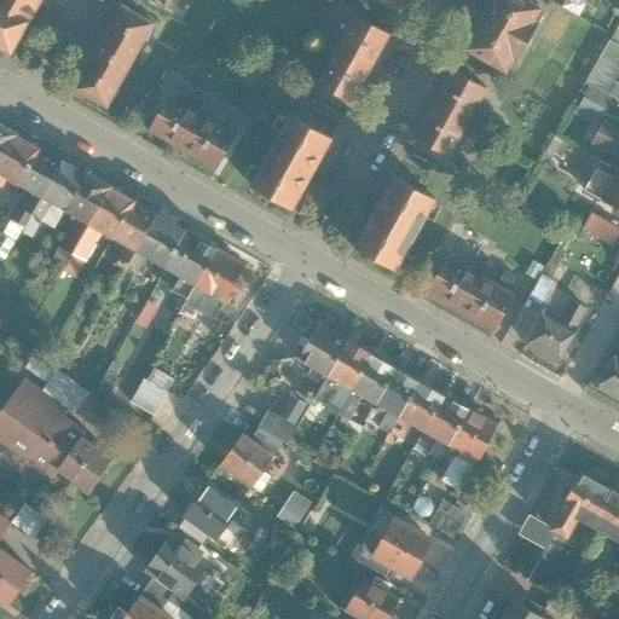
[(0,0),(0,52),(11,58),(34,19),(0,0)]
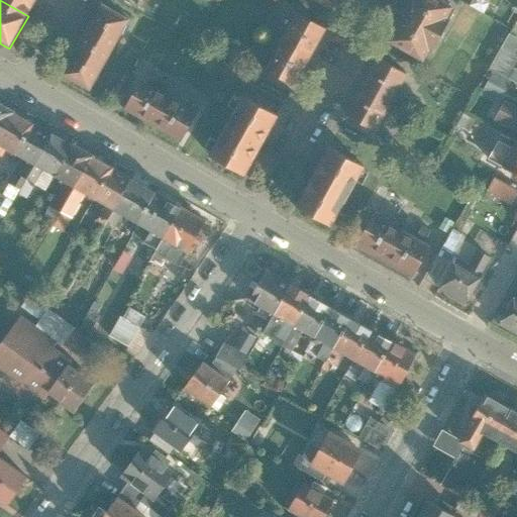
[(0,0),(28,16),(36,0),(0,0)]
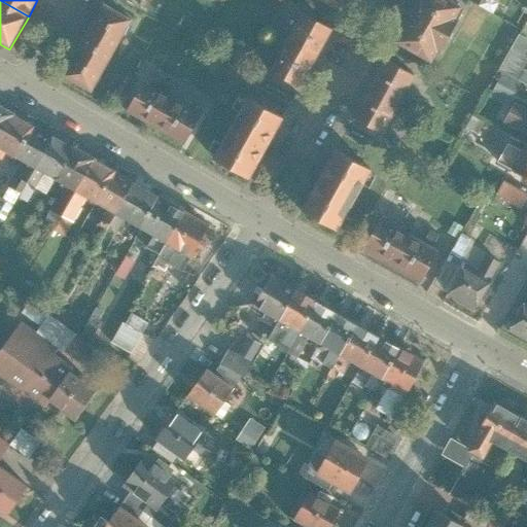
[(309,0),(339,15),(347,0),(309,0)]
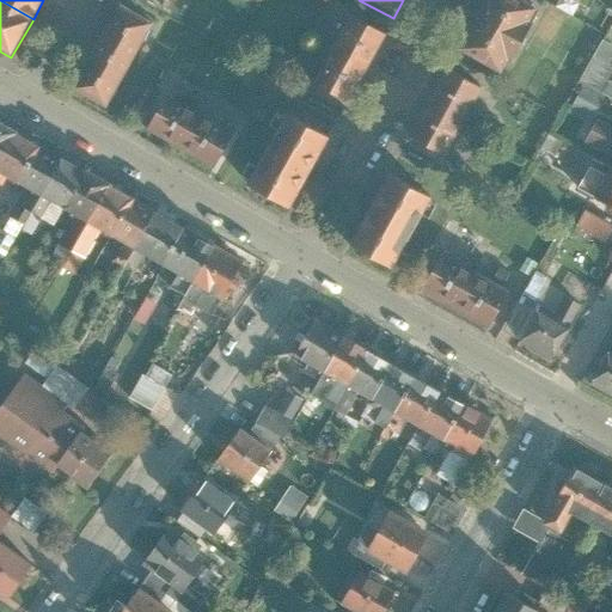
[(533,6),(521,0),(484,0),(456,55),(496,77),(501,67),(505,69),(530,22),(526,20),(533,6)]
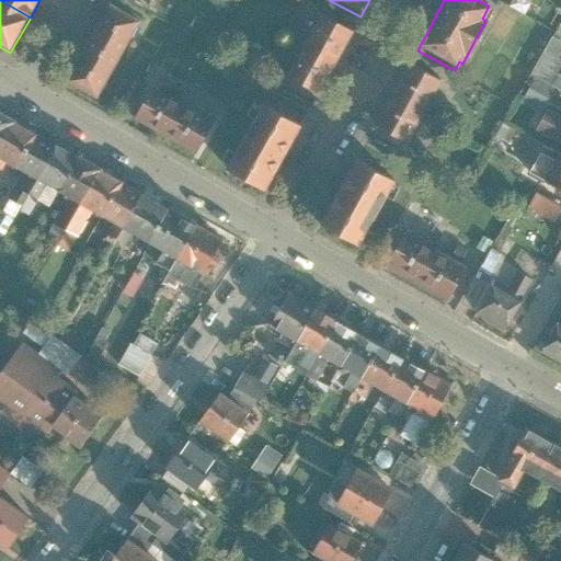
[(138,19),(109,3),(86,45),(116,60),(138,19)]
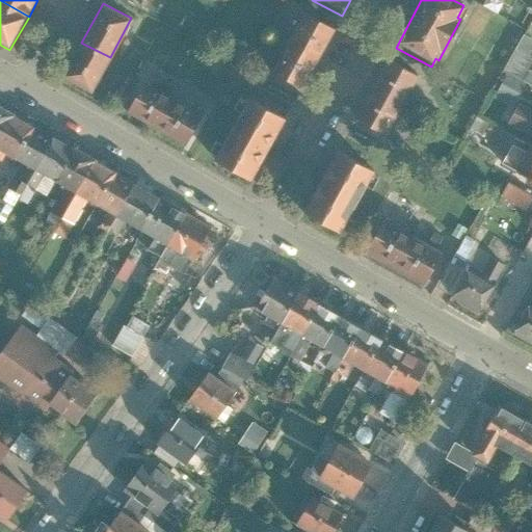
[(284,44),(315,61),(333,30),(300,12),(284,44)]
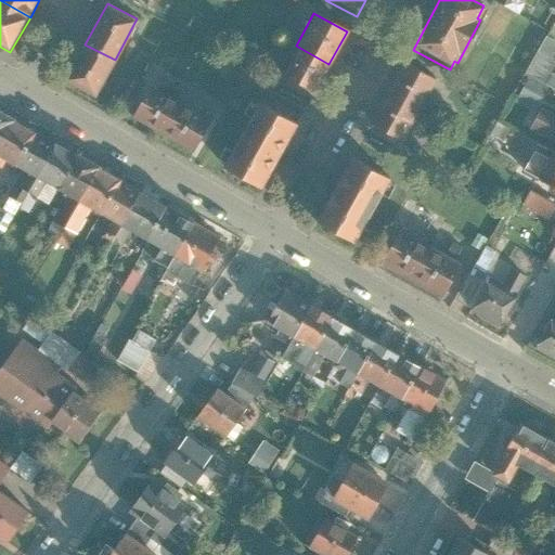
[(554,74),(553,74),(554,67),(554,34),(547,31),(521,103),(540,110),(549,86),(554,88),(554,74)]
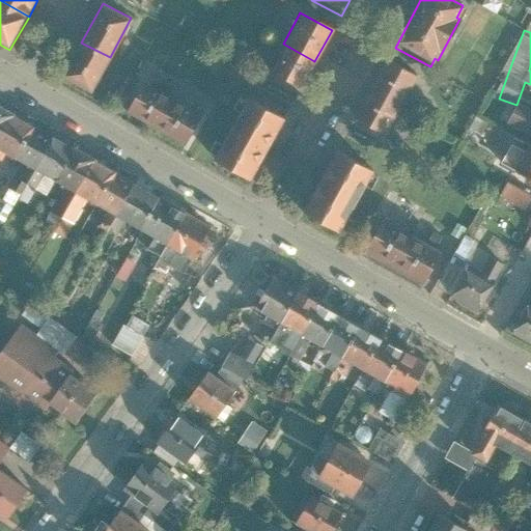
[(89,95),(110,57),(81,43),(61,81),(89,95)]
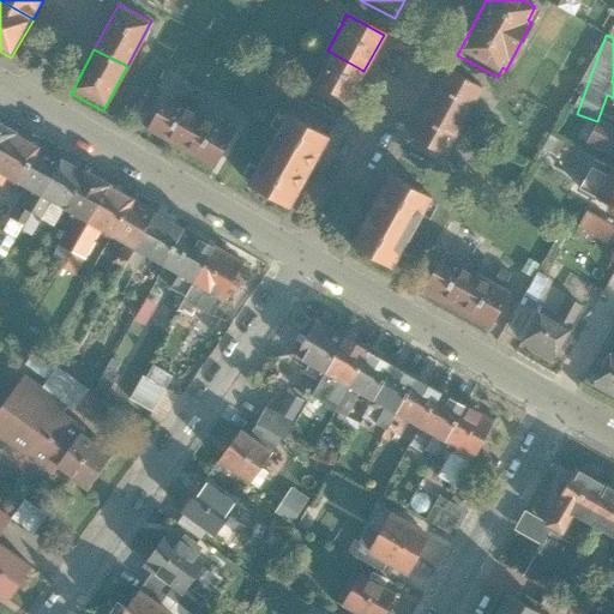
[(363,71),(327,50),(307,86),(344,106),(363,71)]
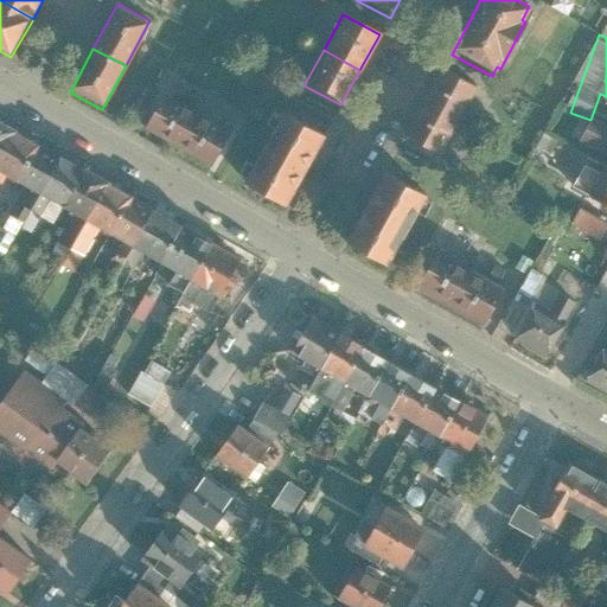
[(422,101),(458,120),(475,85),(440,68),(422,101)]
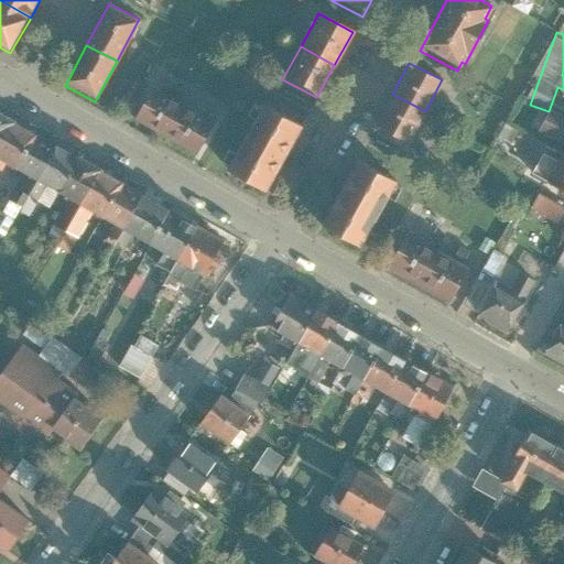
[(266,72),(259,80),(274,94),(282,85),(266,72)]
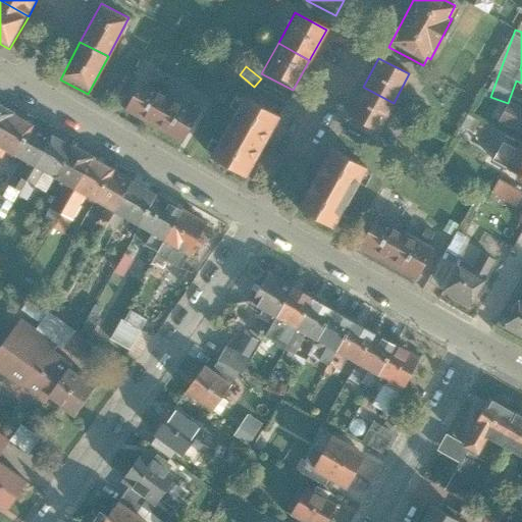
[(124,108),(153,124),(170,96),(142,80),(124,108)]
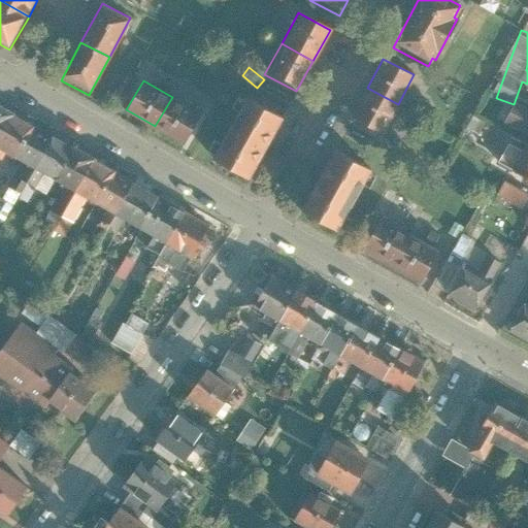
[(382,136),(398,104),(367,88),(351,120),(382,136)]
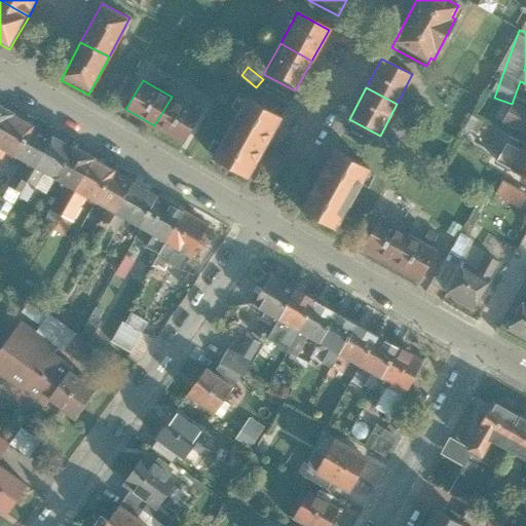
[(154,125),(184,143),(201,113),(172,97),(154,125)]
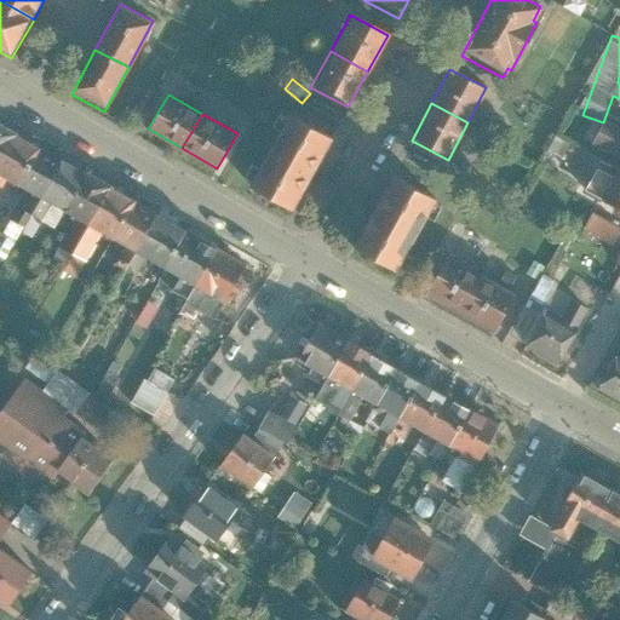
[(287,216),(331,137),(290,114),(246,194),(287,216)]
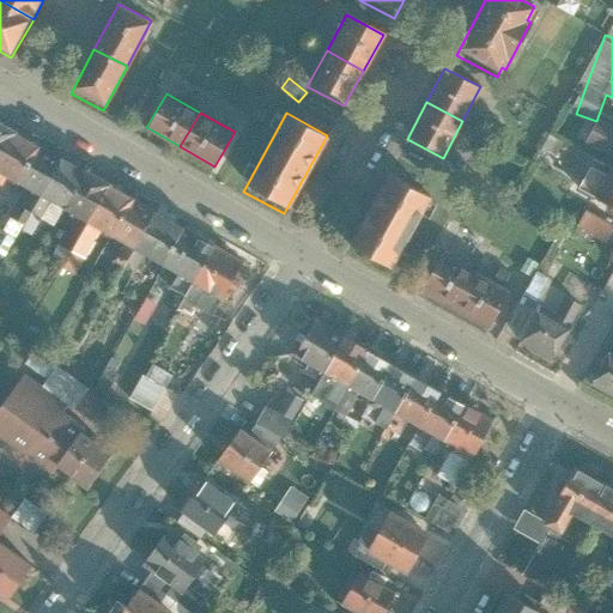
[(0,163),(18,133),(0,123),(0,163)]
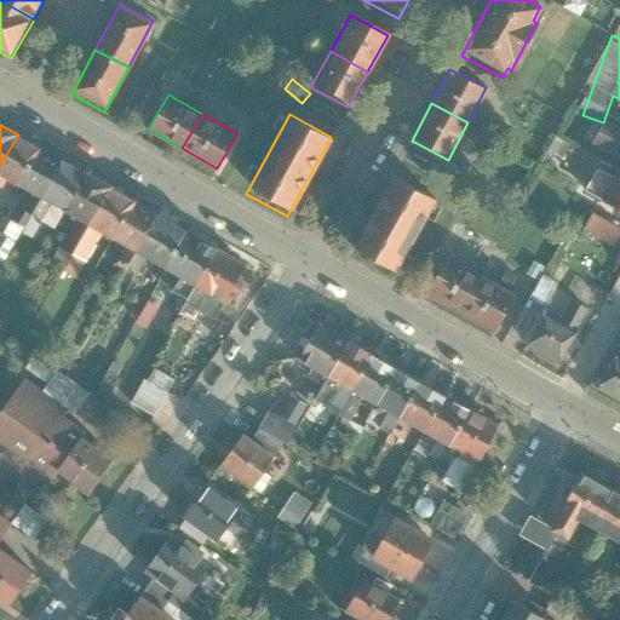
[(619,131),(606,125),(595,145),(619,158),(619,131)]
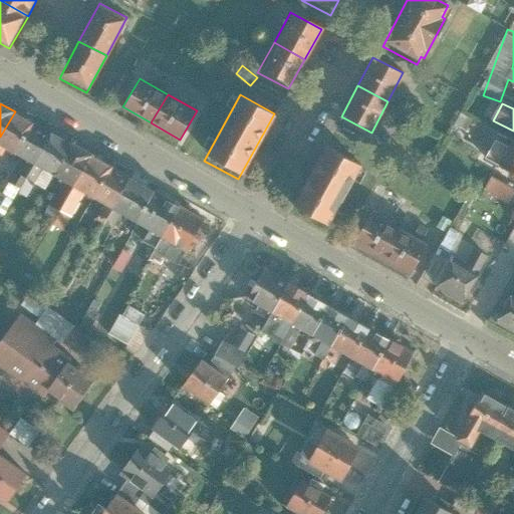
[(35,123),(15,111),(0,137),(0,158),(4,152),(16,158),(35,123)]
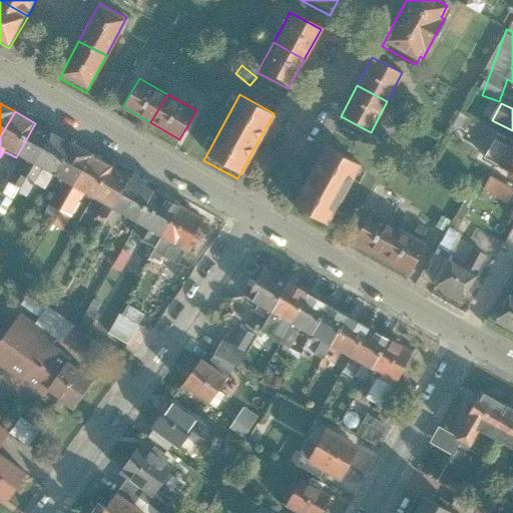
[(54,133),(35,123),(16,157),(20,159),(8,182),(22,190),(27,181),(54,133)]
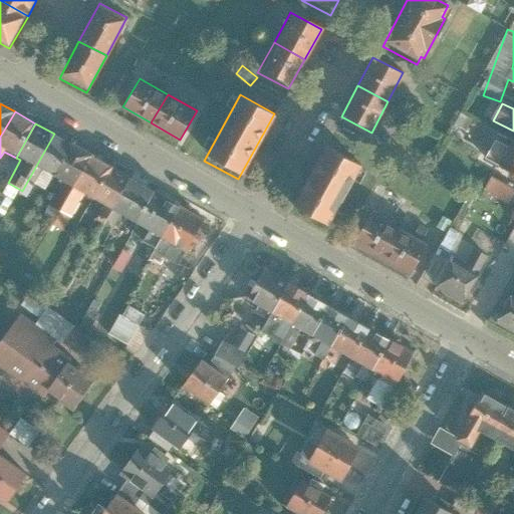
[(74,146),(54,134),(27,182),(35,185),(43,173),(55,180),(74,146)]
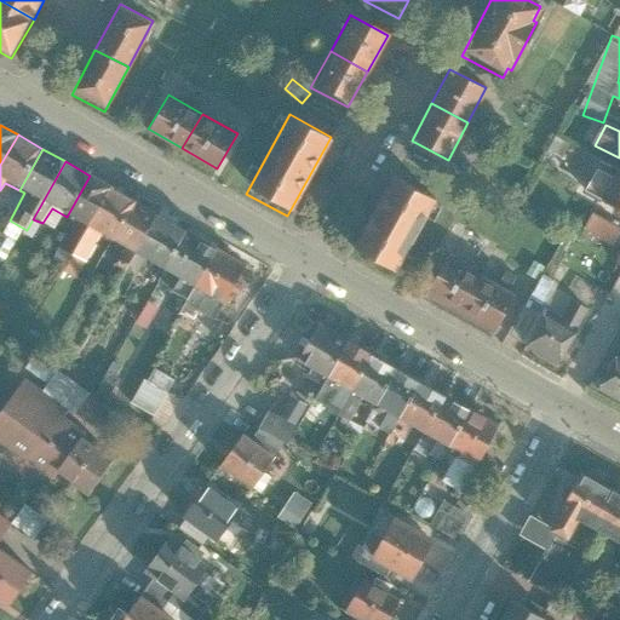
[(619,211),(619,173),(616,182),(598,173),(587,194),(619,211)]
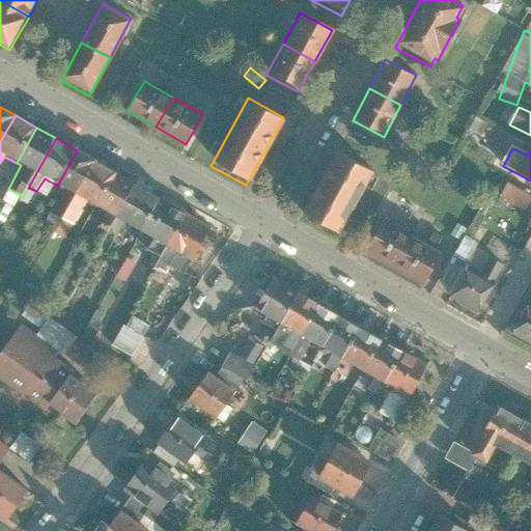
[(98,162),(77,150),(57,186),(64,190),(50,214),(62,220),(98,162)]
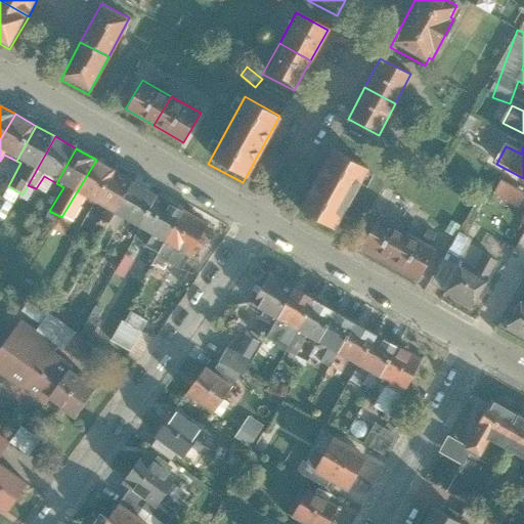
[(332,232),(367,168),(332,148),(296,213),(332,232)]
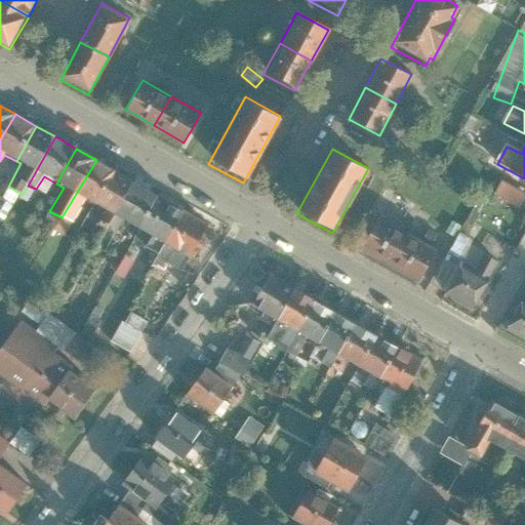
[(116,170),(96,160),(62,217),(74,225),(87,201),(96,206),(116,170)]
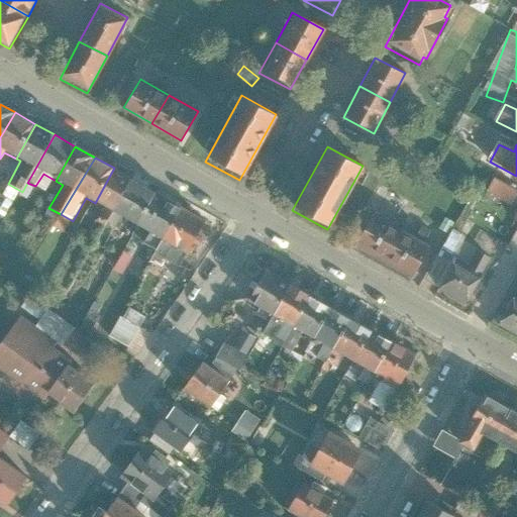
[(399,163),(387,182),(418,202),(430,184),(399,163)]
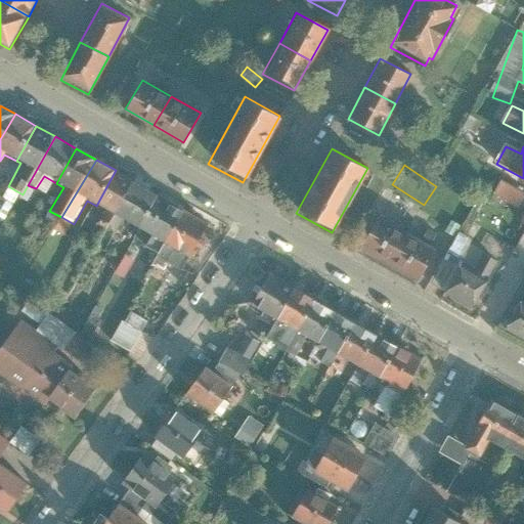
[(116,170),(96,206),(106,211),(98,224),(107,229),(135,181),(116,170)]
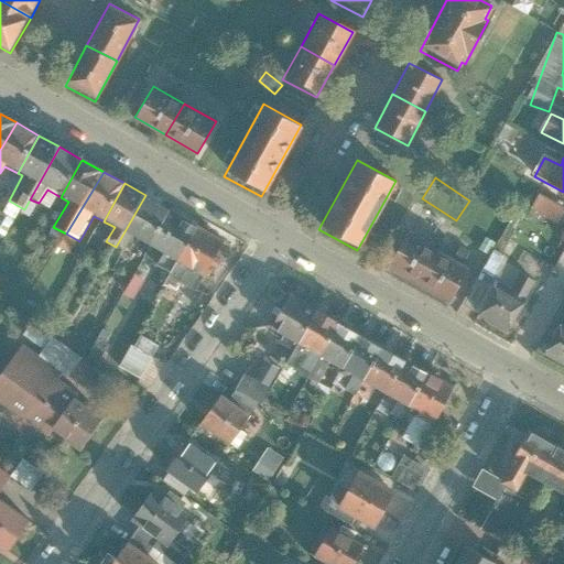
[(563,202),(542,194),(535,210),(563,220),(563,215),(563,202)]
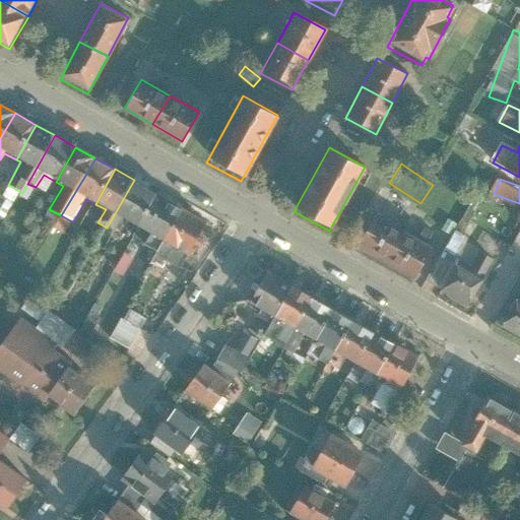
[(159,193),(134,180),(107,228),(116,233),(123,219),(139,229),(159,193)]
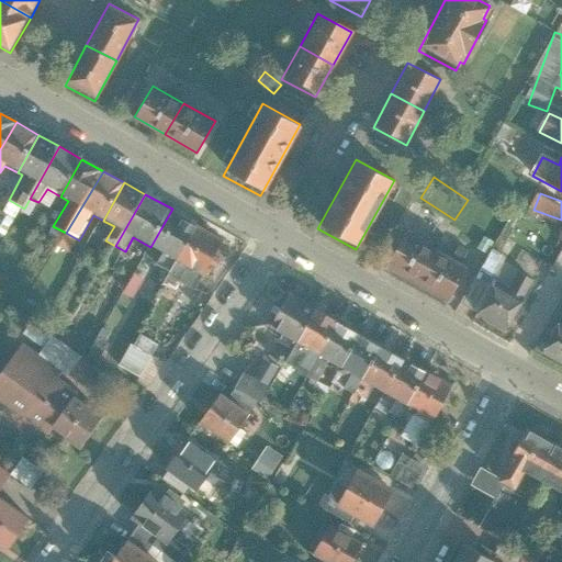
[(200,226),(172,209),(150,247),(165,256),(158,267),(172,274),(200,226)]
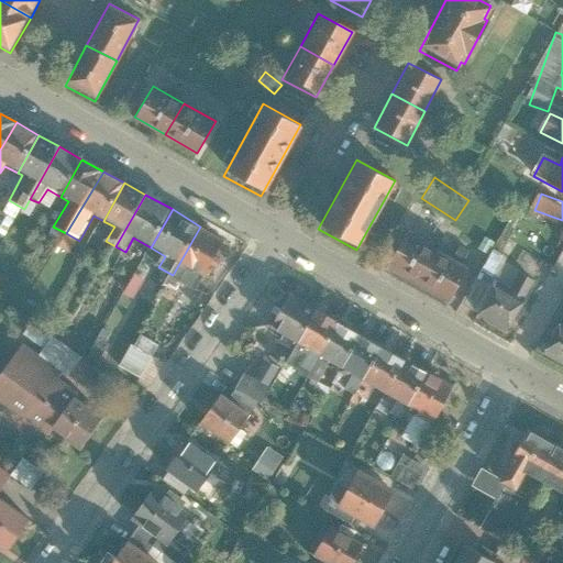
[(228,241),(200,227),(173,275),(170,278),(197,294),(228,241)]
